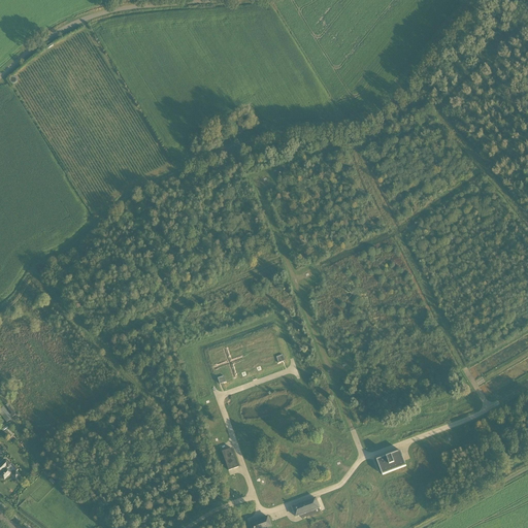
[(283,355),(276,357),(278,363),(285,361),(283,355)]
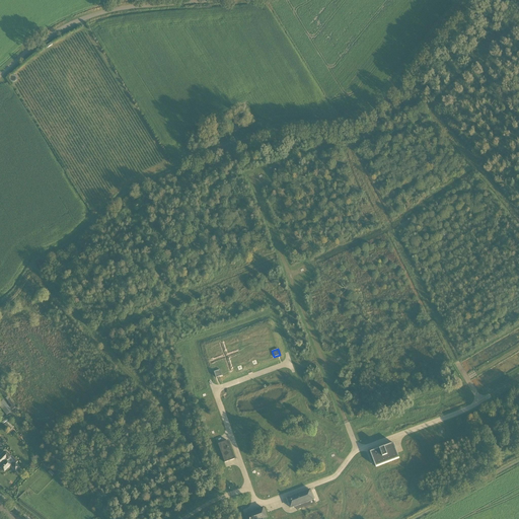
[(39,379),(34,372),(29,375),(31,378),(32,377),(35,380),(36,380),(39,379)]
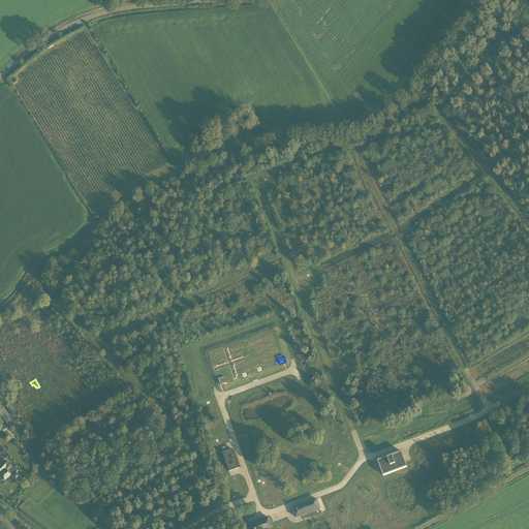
[(1,410),(0,410),(0,414),(6,424),(9,421),(1,410)]
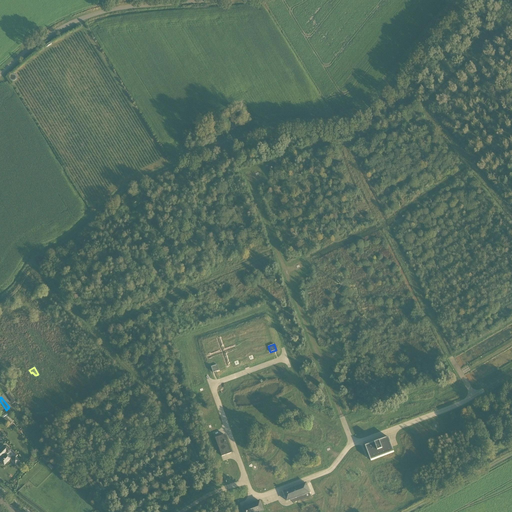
[(215,438),(221,456),(231,453),(224,435),(215,438)]
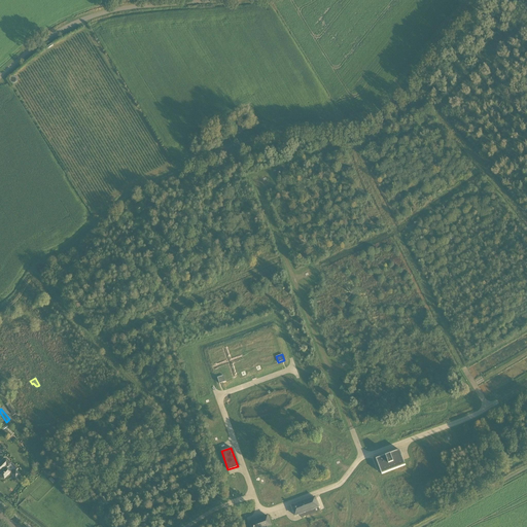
[(399,451),(376,459),(382,475),(406,465),(399,451)]
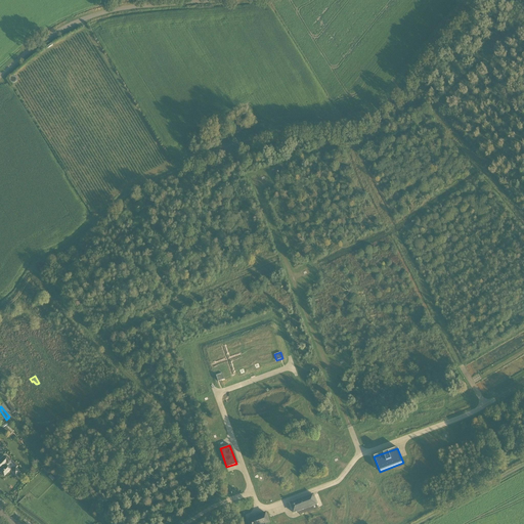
[(15,477),(19,473),(19,472),(15,468),(12,471),(7,465),(10,462),(5,457),(0,462),(0,472),(4,477),(9,471),(15,477)]
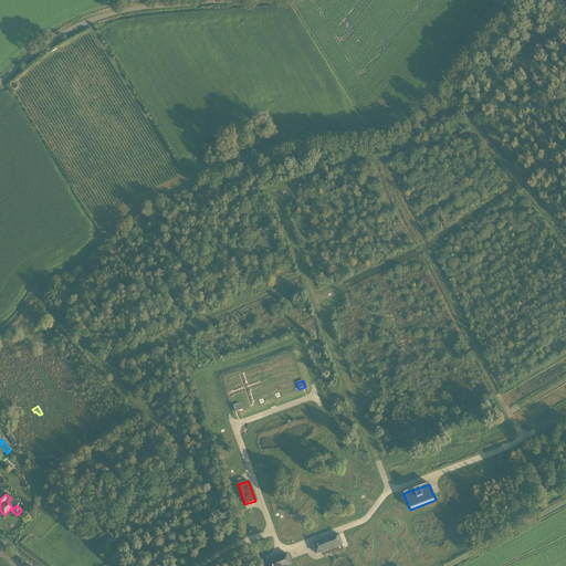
[(342,545),(341,541),(338,534),(313,544),(316,554),(342,545)]
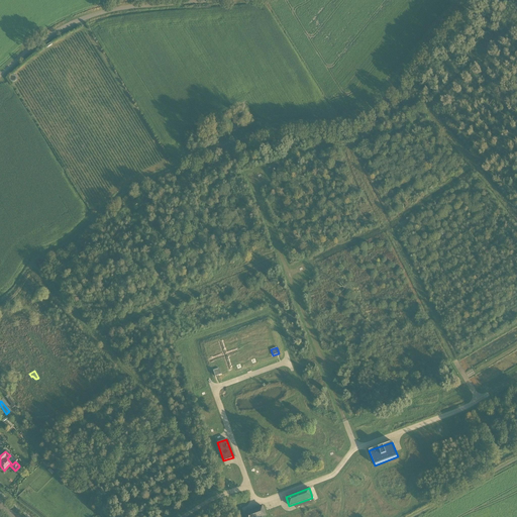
[(262,506),(244,512),(246,516),(263,516),(266,516),(262,506)]
